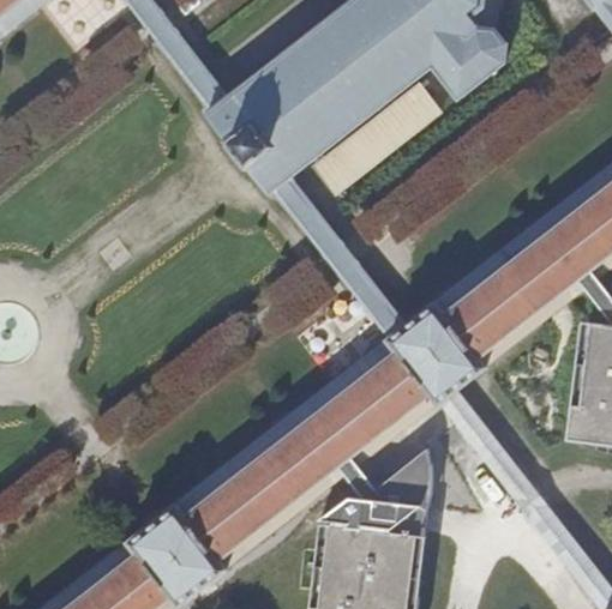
[(0,13),(17,0),(0,0),(0,13)]
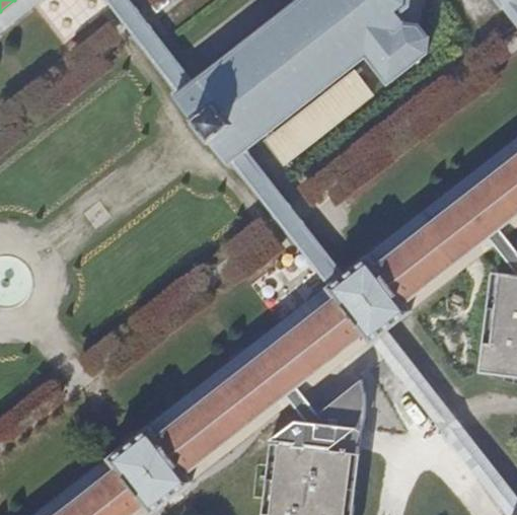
[(0,27),(35,0),(14,0),(0,11),(0,27)]
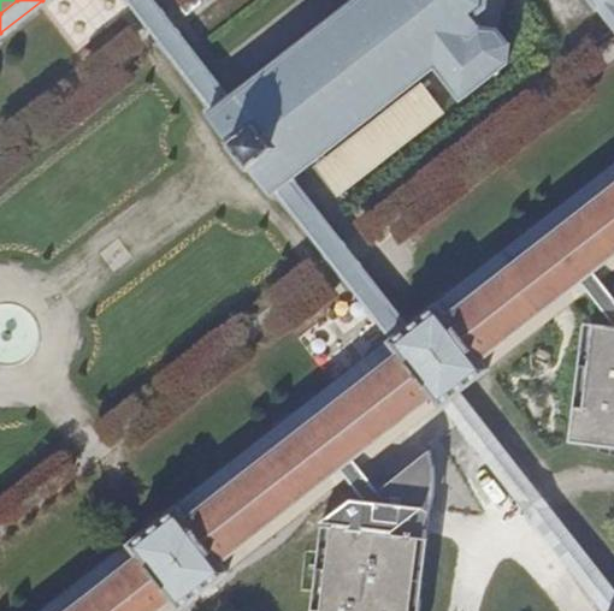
[(211,108),(228,94),(166,16),(153,0),(125,0),(148,28),(211,108)]
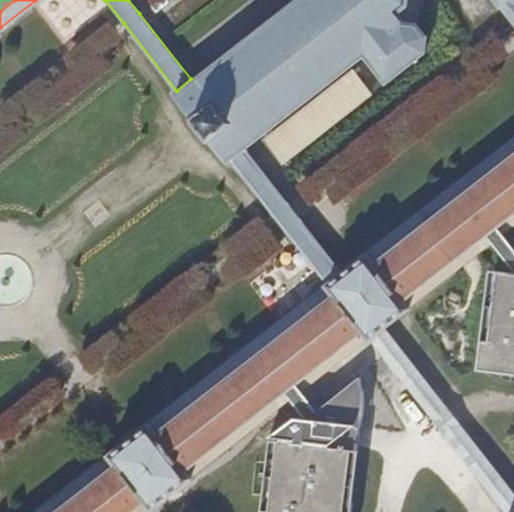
[(231,158),(244,147),(363,54),(384,82),(423,49),(425,35),(415,22),(417,0),(291,0),(190,79),(176,91),(174,93),(190,114),(188,116),(208,138),(212,138),(227,160),(231,158)]
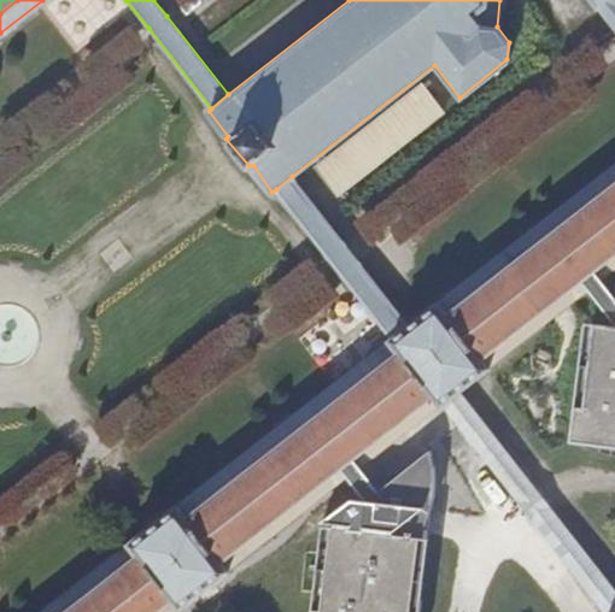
[(611,24),(614,28),(614,0),(563,0),(549,11),(575,42),(590,29),(596,39),(611,24)]
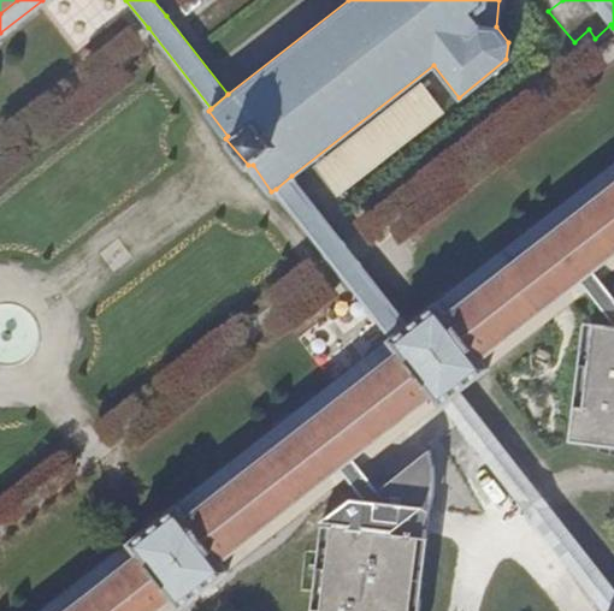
[(414,84),(316,161),(341,195),(440,116),(414,84)]
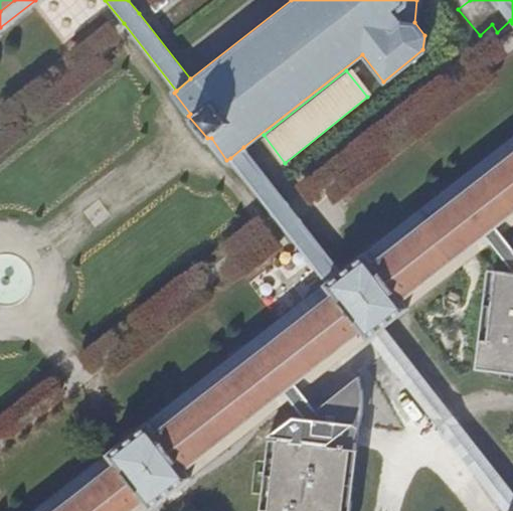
[(512,150),(512,135),(364,251),(371,261),(512,150)]
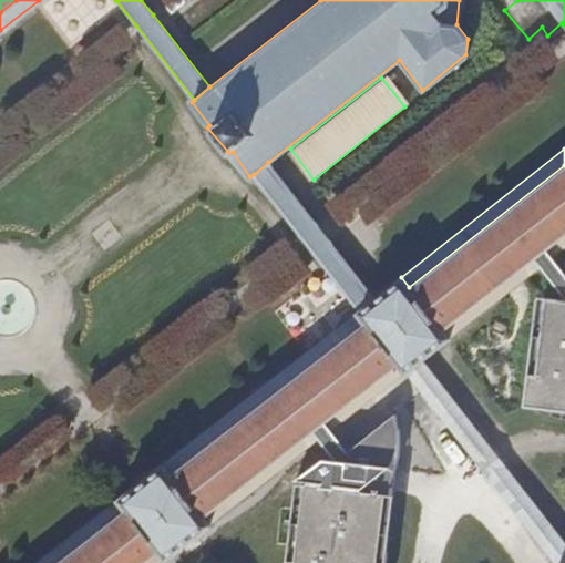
[(359,310),(375,298),(318,226),(268,162),(254,174),(305,239),(359,310)]
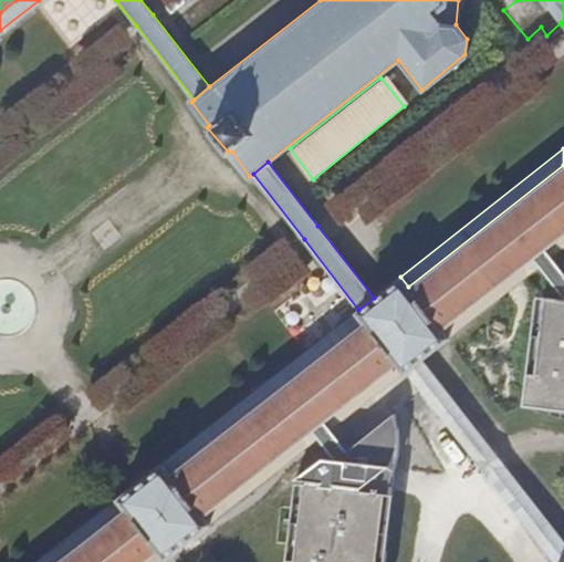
[(144,561),(159,550),(166,559),(186,543),(210,523),(202,514),(310,430),(323,420),(396,362),(403,371),(406,368),(419,357),(448,335),(441,328),(531,257),(544,247),(563,230),(563,165),(408,287),(400,277),(374,298),(358,310),(356,311),(365,321),(171,474),(164,464),(137,486),(121,498),(128,509),(60,561),(144,561)]
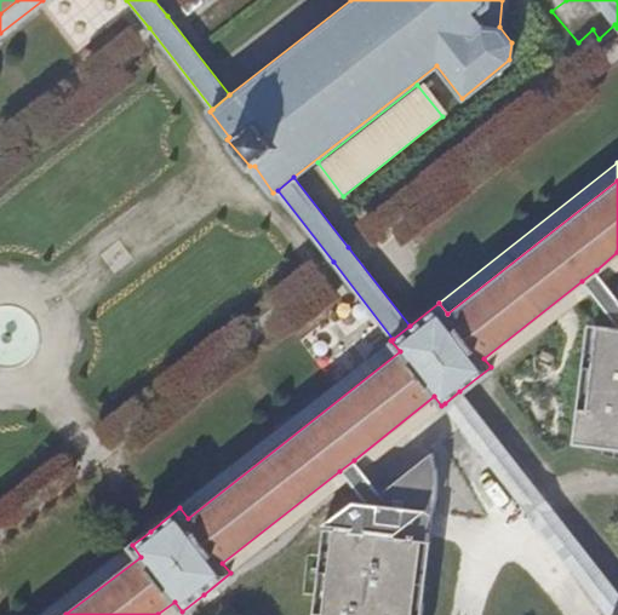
[(617,297),(596,270),(582,281),(617,327),(617,297)]
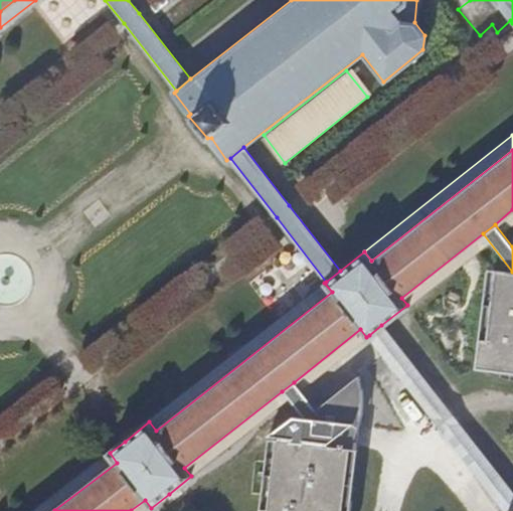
[(512,272),(495,270),(486,323),(480,323),(475,367),(512,371),(512,272)]
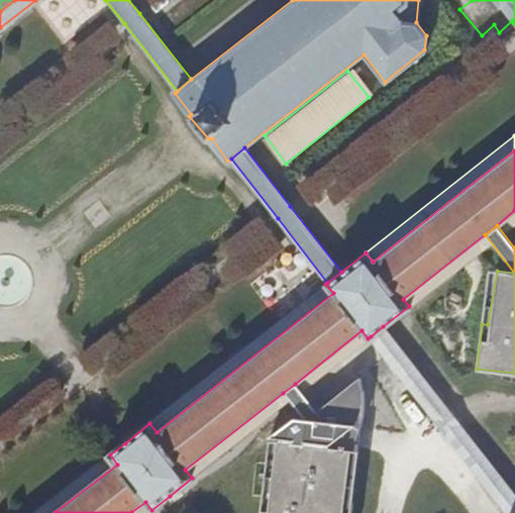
[(333,293),(325,284),(149,423),(157,432),(333,293)]
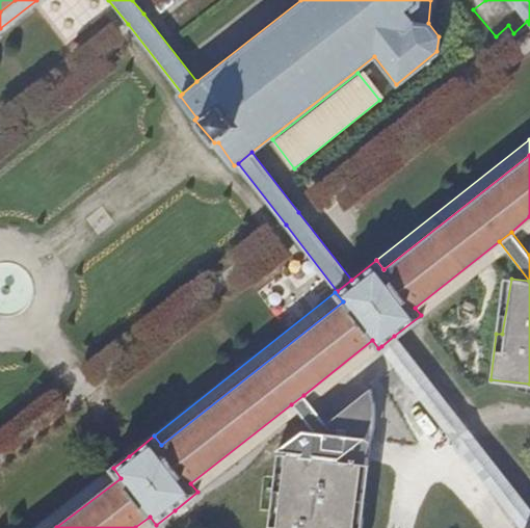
[(529,509),(394,336),(381,346),(521,527),(526,527),(529,525),(529,509)]
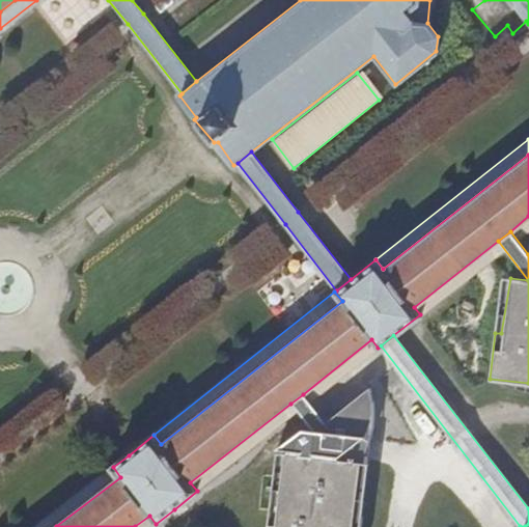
[(367,387),(324,421),(332,433),(312,431),(302,431),(275,451),(284,451),(277,508),(268,508),(266,526),(360,526),(362,515),(352,512),(361,437),(369,439),(371,406),(367,387)]
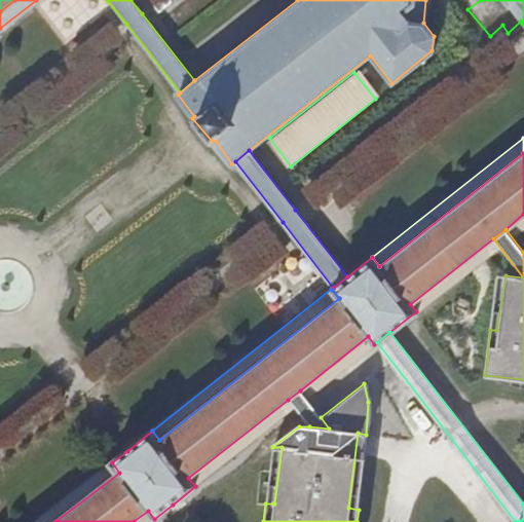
[(307,401),(300,390),(288,400),(296,410),(309,426),(329,429),(321,417),(307,401)]
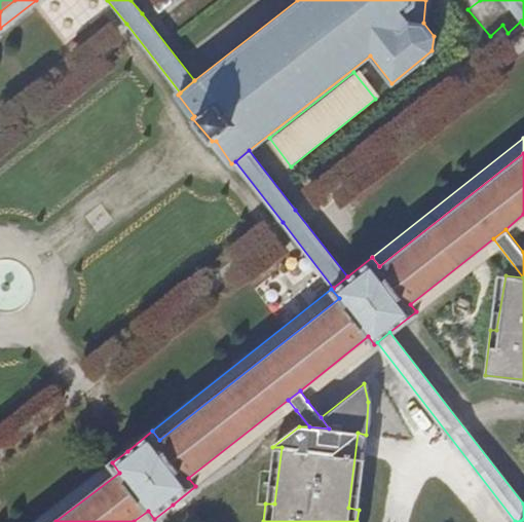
[(55,521),(119,473),(112,462),(35,521),(55,521)]
